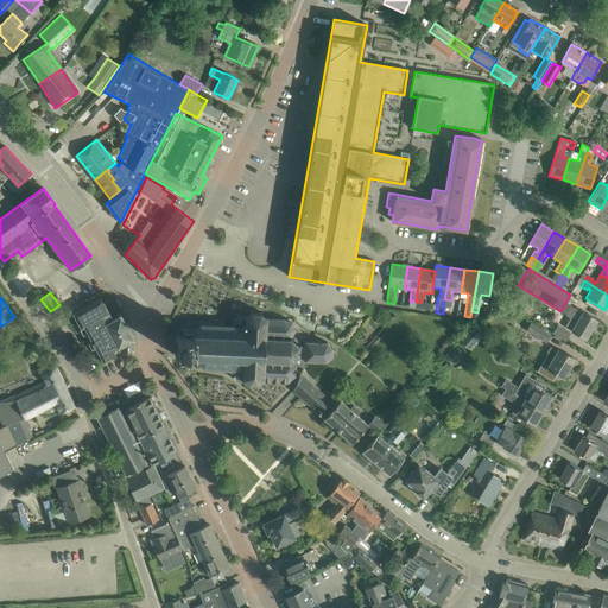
[(134,340),(120,315),(106,323),(103,317),(109,314),(101,298),(73,314),(81,330),(84,328),(92,341),(88,343),(92,350),(95,348),(103,363),(114,358),(121,353),(119,348),(134,340)]
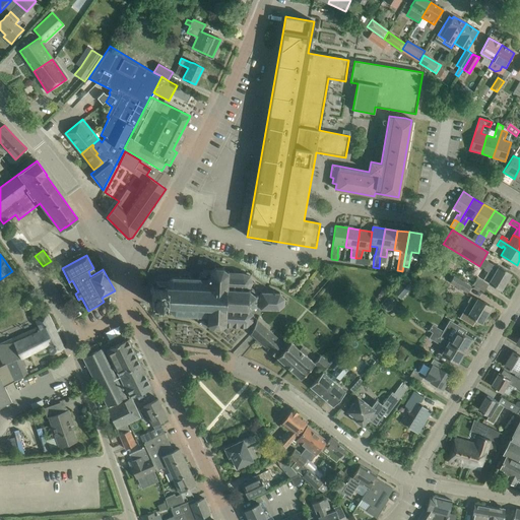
[(510,274),(511,273),(499,266),(498,268),(489,262),(481,273),(486,276),(483,279),(490,283),(501,290),(501,289),(510,274)]
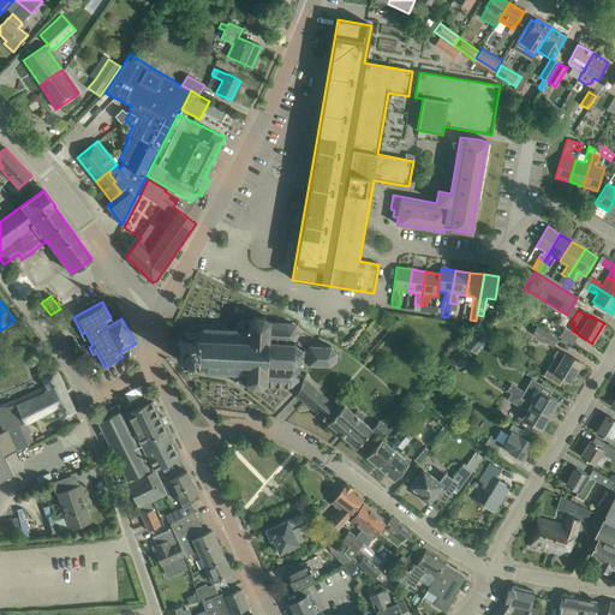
[(250,387),(249,389),(250,389),(251,388),(258,388),(260,390),(261,389),(261,388),(264,386),(266,387),(267,386),(290,387),(290,389),(292,388),(291,386),(297,381),(299,381),(299,380),(298,380),(298,371),(300,372),(300,370),(302,370),(306,372),(309,366),(309,365),(309,364),(315,365),(316,366),(316,365),(322,365),(322,366),(323,366),(323,365),(328,365),(329,366),(330,365),(330,364),(334,360),(336,362),(336,360),(335,359),(335,353),(338,353),(338,352),(335,352),(333,347),(333,346),(330,346),(330,347),(326,347),(326,346),(324,345),(323,347),(318,347),(318,345),(317,345),(316,347),(311,346),(310,345),(309,345),(310,346),(305,350),(304,347),(304,345),(298,341),(297,341),(296,340),(298,335),(300,335),(300,334),(298,333),(297,327),(296,327),(294,326),(287,323),(288,321),(286,321),(286,323),(279,322),(279,321),(278,321),(278,322),(272,322),(270,321),(268,321),(264,318),(266,316),(263,315),(263,317),(256,317),(255,315),(254,315),(254,317),(249,320),(248,318),(246,320),(242,321),(240,320),(236,324),(236,326),(236,327),(234,329),(204,328),(197,334),(185,333),(184,333),(185,334),(184,341),(181,340),(181,339),(179,338),(179,340),(177,340),(177,342),(179,342),(179,357),(177,357),(177,358),(178,358),(178,360),(180,360),(180,358),(185,358),(185,360),(186,363),(189,363),(190,360),(190,358),(195,359),(195,362),(192,363),(195,364),(196,363),(208,372),(207,374),(208,375),(209,372),(232,374),(232,376),(233,376),(233,378),(238,384),(238,383),(243,384),(244,384),(245,383),(250,387)]
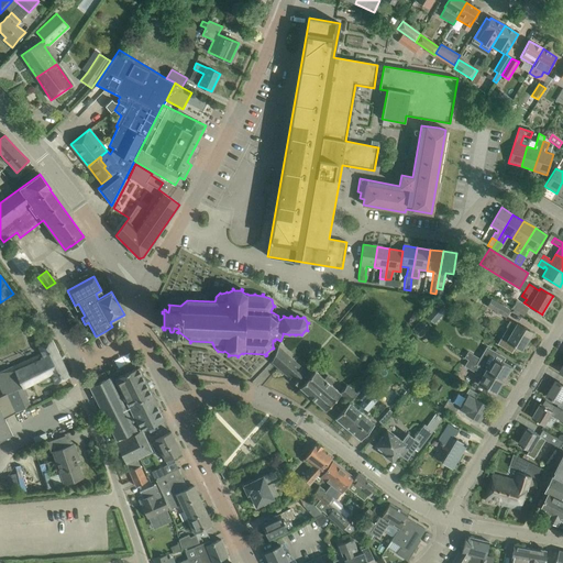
[(487,306),(496,311),(506,318),(510,311),(492,299),(487,306)]
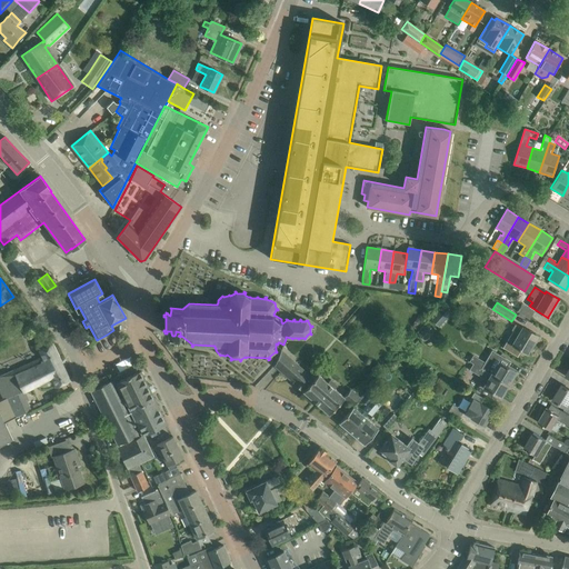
[(529,319),(533,311),(522,305),(518,311),(529,319)]
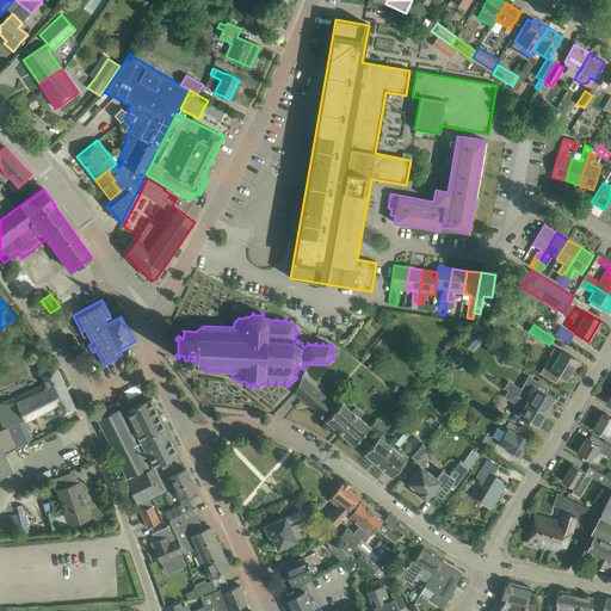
[(477,328),(470,337),(479,344),(486,335),(477,328)]
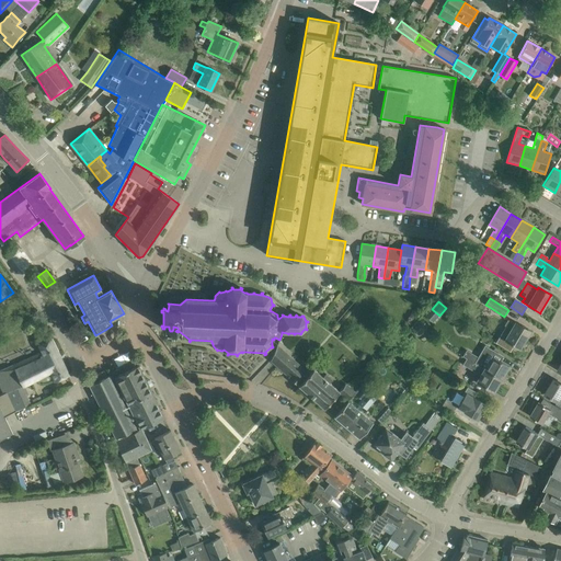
[(421,320),(412,331),(419,336),(427,325),(421,320)]
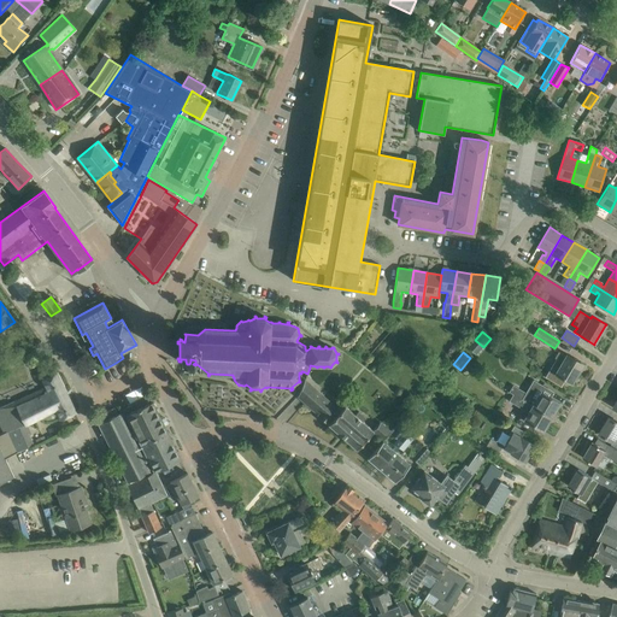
[(551,368),(546,377),(560,386),(564,380),(570,383),(582,364),(571,358),(566,354),(566,357),(558,352),(554,358),(556,359),(562,363),(557,371),(551,368)]
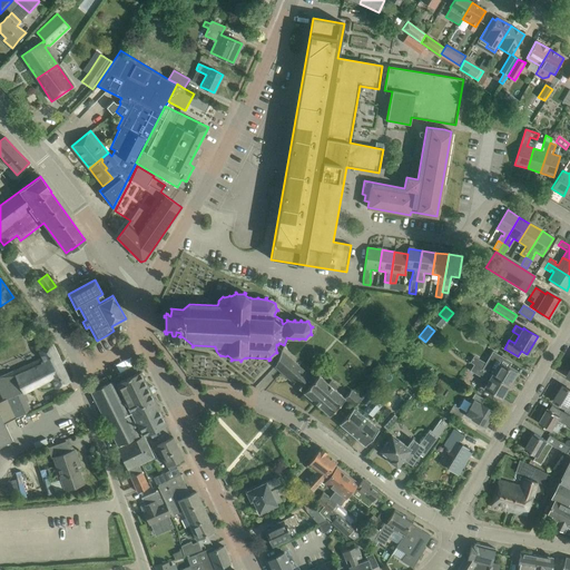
[(7,399),(10,408),(16,418),(30,411),(22,392),(52,379),(56,387),(69,381),(52,345),(38,352),(41,359),(2,377),(0,377),(0,393),(3,401),(7,399)]
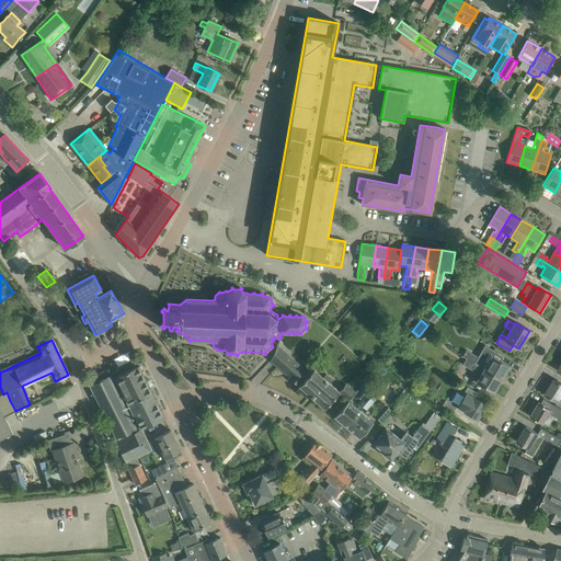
[(272,359),(271,361),(324,409),(331,400),(339,392),(339,391),(330,382),(332,379),(325,374),(322,377),(313,368),(309,374),(277,345),(276,347),(272,359)]
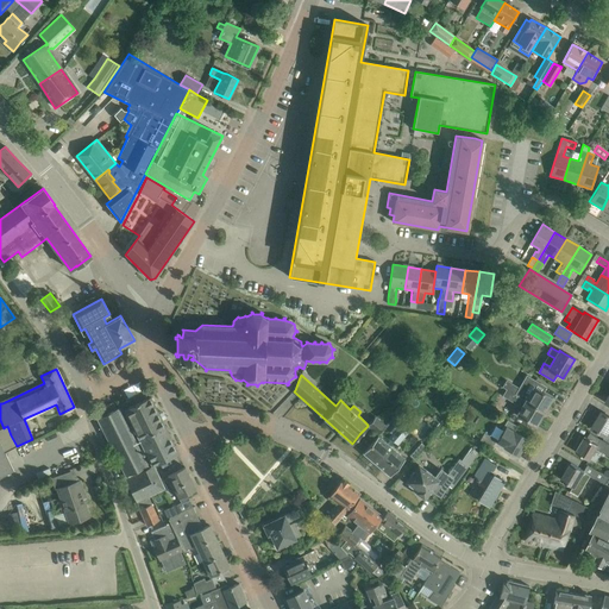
[(507,389),(544,412),(551,399),(552,399),(542,393),(546,388),(532,380),(525,391),(510,383),(507,389)]
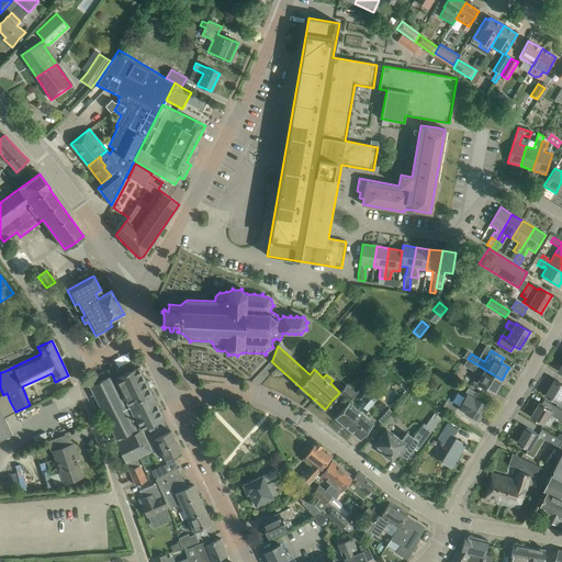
[(482,375),(478,382),(494,393),(495,392),(494,392),(502,380),(468,359),(464,366),(482,375)]
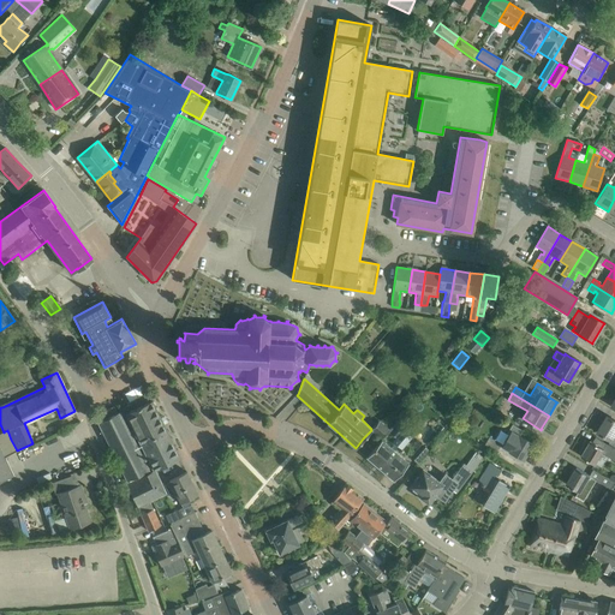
[(131,494),(159,481),(154,470),(179,458),(163,423),(167,422),(165,417),(161,418),(151,400),(135,408),(132,404),(117,412),(114,406),(106,411),(108,417),(97,422),(129,484),(127,484),(131,494)]
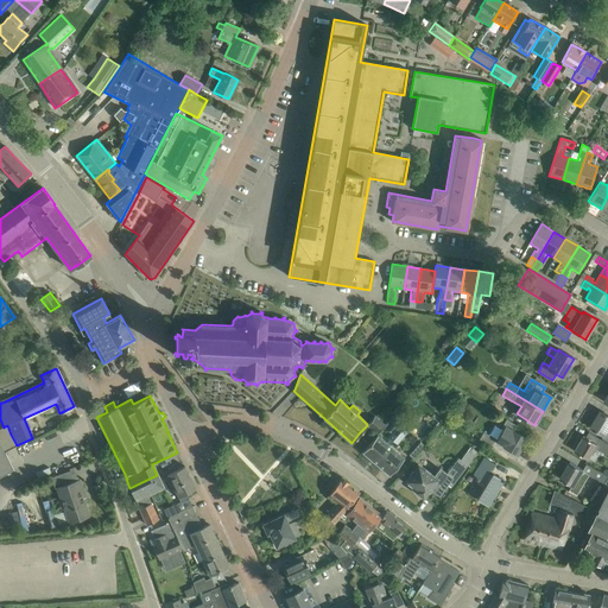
[(472,398),(466,406),(473,412),(479,404),(472,398)]
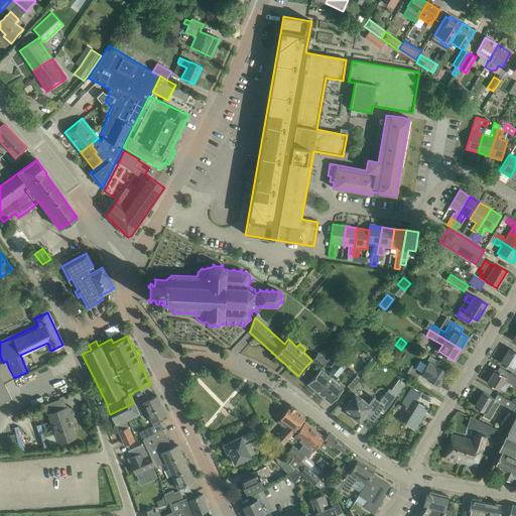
[(515,353),(510,349),(501,363),(514,370),(515,371),(515,353)]
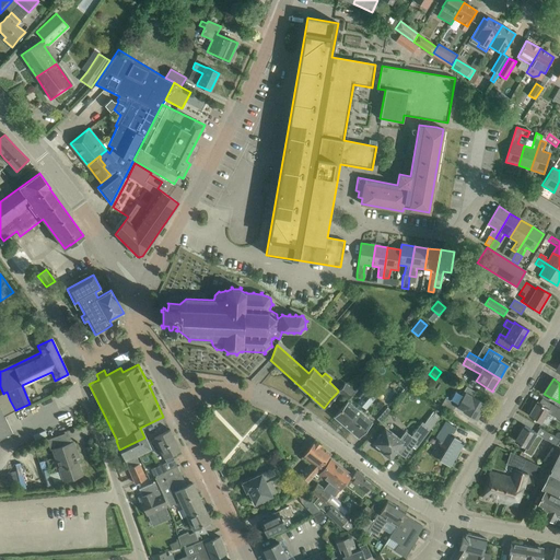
[(338,391),(338,392),(347,399),(354,392),(345,383),(338,391)]
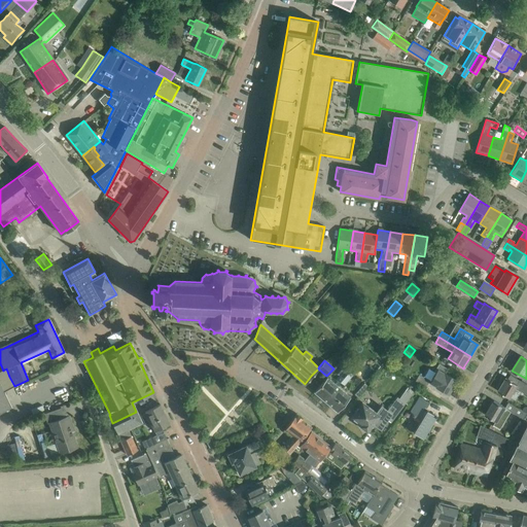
[(436,372),(430,383),(431,384),(436,386),(436,387),(435,387),(438,389),(448,394),(456,380),(445,374),(448,369),(438,363),(434,371),(436,372)]
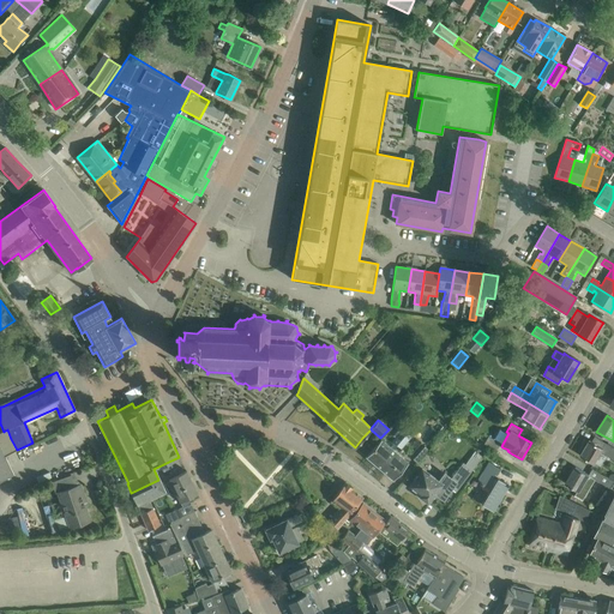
[(411,435),(401,426),(398,429),(395,426),(390,433),(395,437),(391,440),(393,443),(390,446),(392,450),(397,445),(401,449),(411,435)]
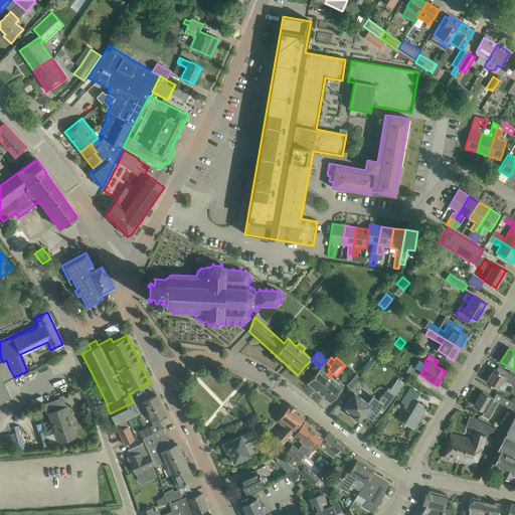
[(495,369),(487,382),(496,387),(498,389),(504,379),(514,385),(514,375),(508,371),(499,366),(497,370),(495,369)]
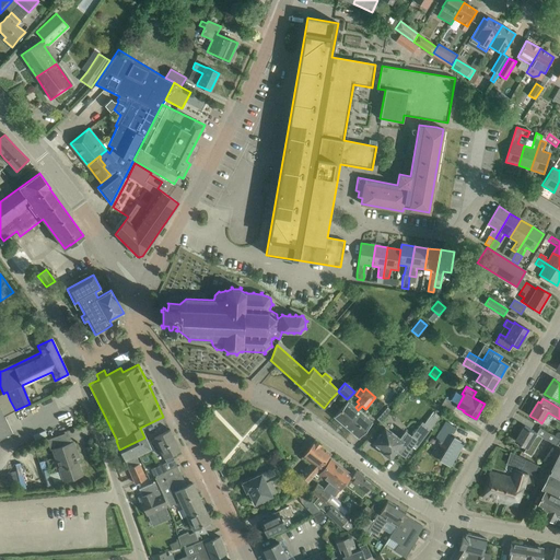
[(441,406),(452,412),(455,405),(445,399),(441,406)]
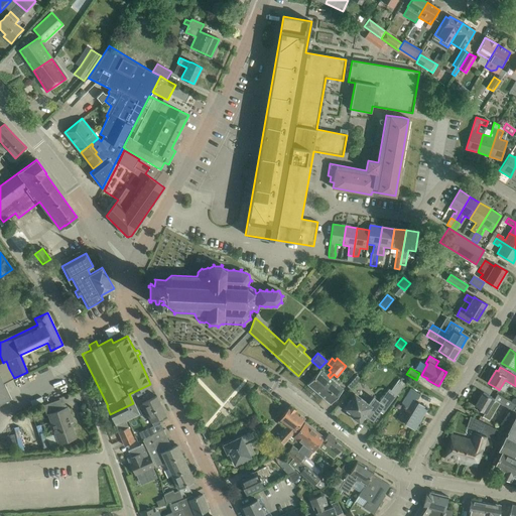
[(307,384),(331,403),(343,389),(330,378),(328,375),(320,369),(307,384)]
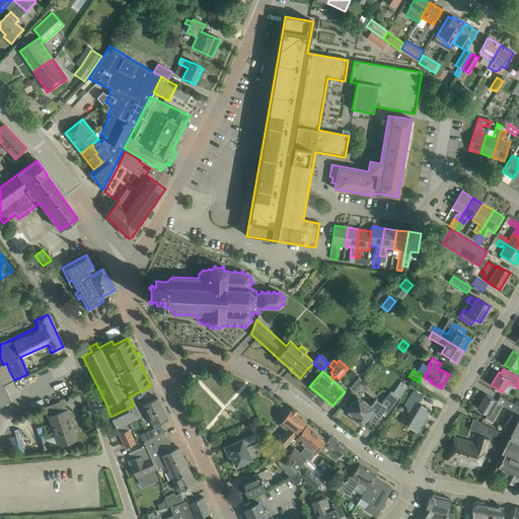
[(0,405),(10,401),(0,379),(0,405)]
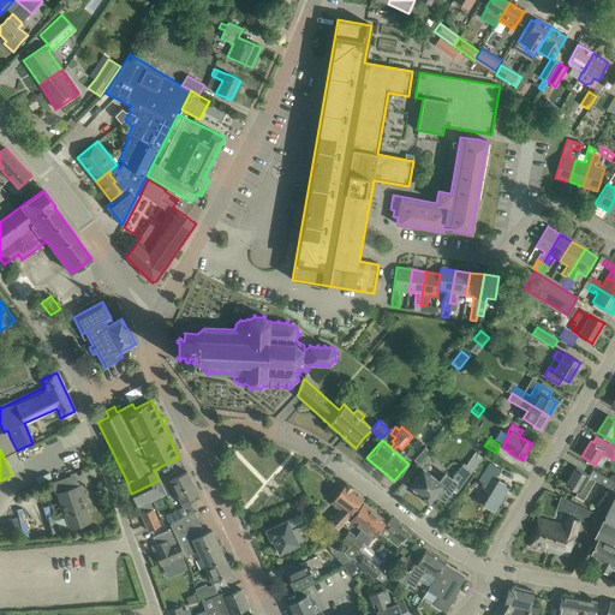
[(476,452),(466,466),(472,471),(475,472),(484,459),(476,452)]
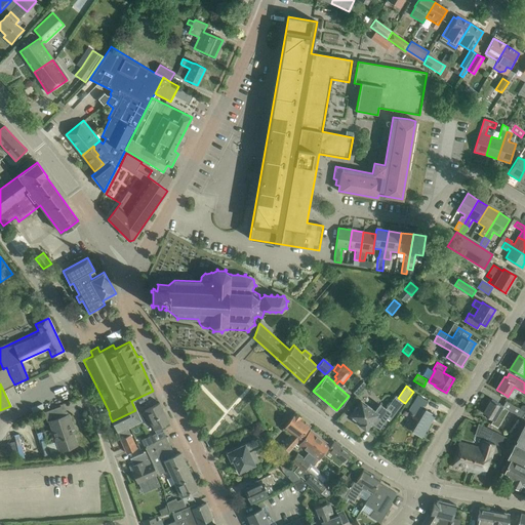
[(407,411),(419,418),(411,431),(421,437),(435,414),(426,409),(425,410),(420,408),(422,405),(425,406),(428,400),(417,395),(407,411)]
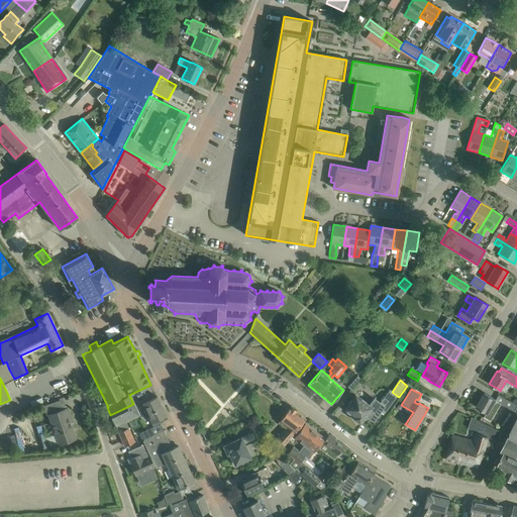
[(355,395),(344,409),(350,414),(354,416),(352,418),(360,424),(367,415),(373,420),(379,412),(380,411),(384,414),(397,396),(392,392),(390,390),(381,403),(374,398),(369,405),(355,395)]
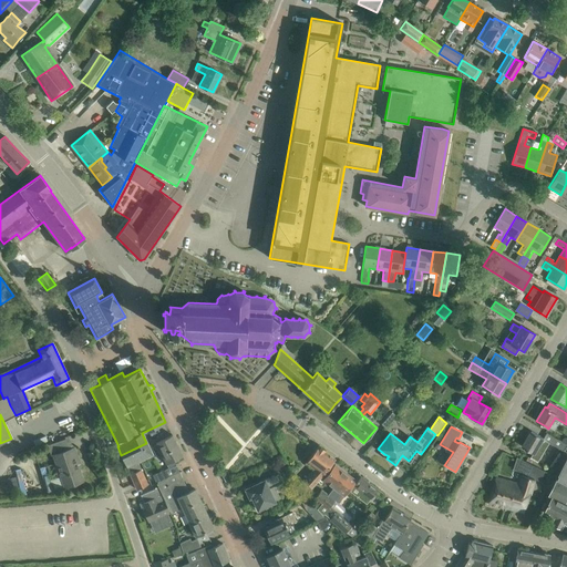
[(533,453),(531,457),(538,463),(549,443),(544,440),(545,439),(532,431),(522,446),(533,453)]
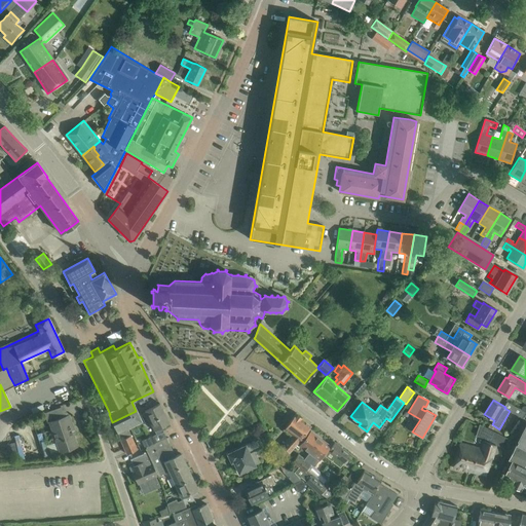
[(145,447),(166,438),(161,426),(168,422),(159,403),(144,410),(156,434),(142,441),(145,447)]
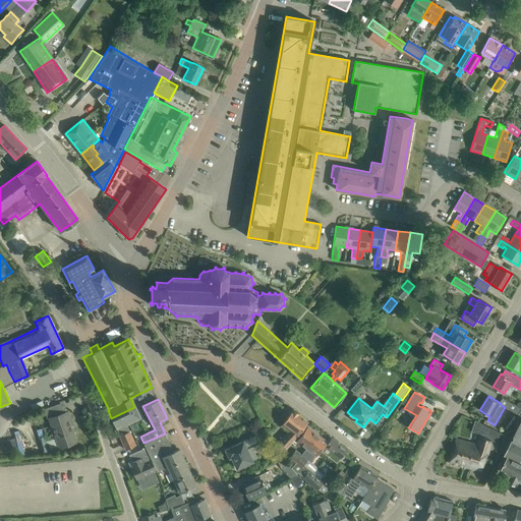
[(136,445),(126,424),(139,418),(134,407),(111,418),(125,450),(136,445)]
